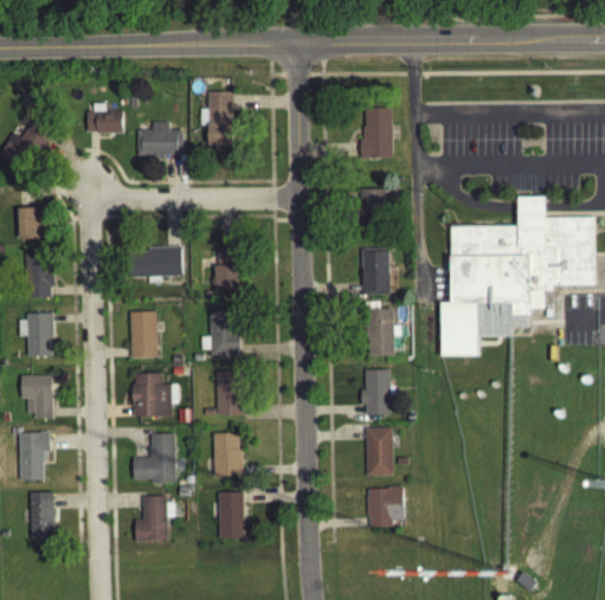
[(207,91),(230,91),(232,91),(232,100),(232,146),(207,146),(207,143),(207,91)]
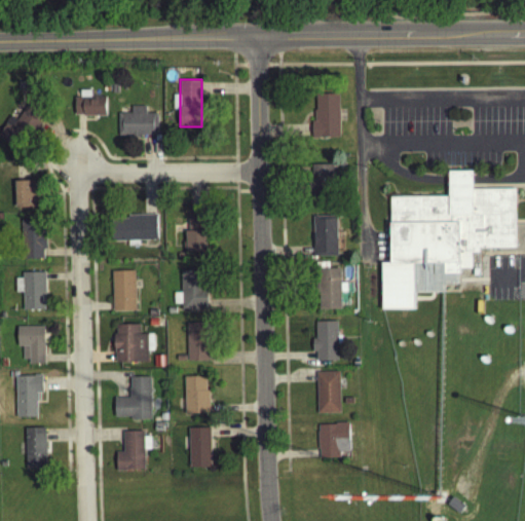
[(340,137),(312,138),(312,131),(311,119),(314,119),(313,109),(316,109),(316,94),(339,92),(340,137)]
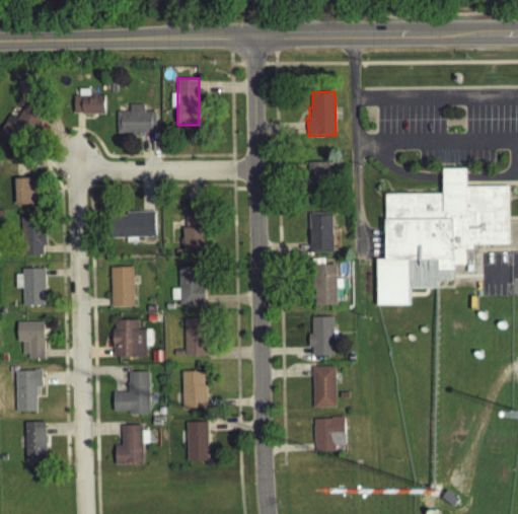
[(104,94),(105,114),(83,114),(83,113),(79,113),(74,113),(74,95),(104,94)]
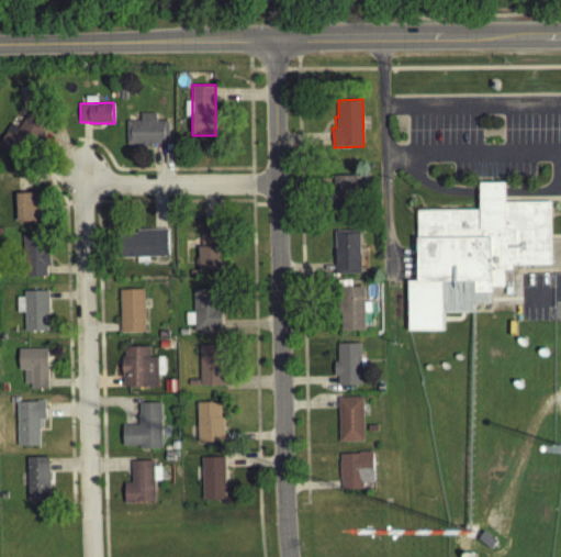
[(2,145),(0,144),(9,132),(11,133),(33,106),(54,121),(49,127),(23,162),(2,146),(2,145)]
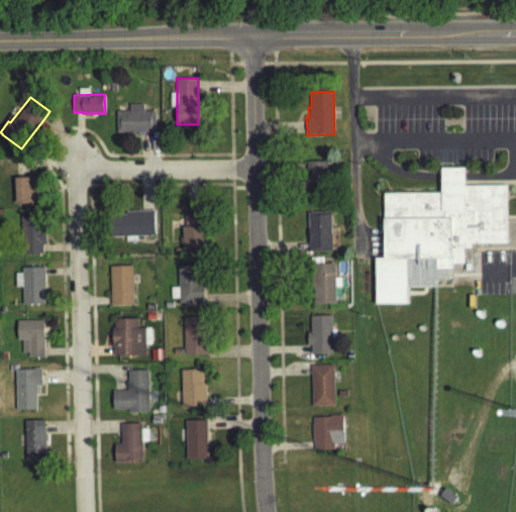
[(143,110),(156,110),(156,133),(146,133),(116,132),(116,110),(129,110),(129,104),(143,104),(143,110)]
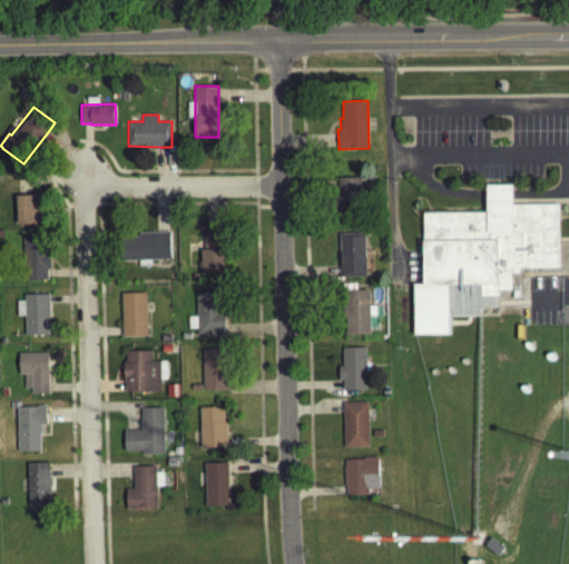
[(339,178),(362,177),(363,221),(340,221),(339,187),(339,178)]
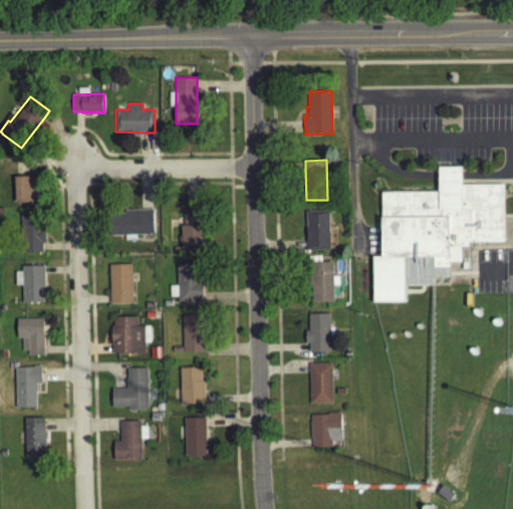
[(373,256),(373,259),(373,302),(406,302),(406,293),(406,291),(406,289),(406,285),(421,285),(423,285),(424,285),(433,285),(435,285),(435,277),(450,277),(449,263),(461,262),(461,246),(468,246),(468,241),(504,241),(503,184),(462,185),(462,179),(462,171),(462,167),(452,167),(448,167),(439,167),(439,171),(439,179),(439,191),(381,192),(381,256),(373,256)]
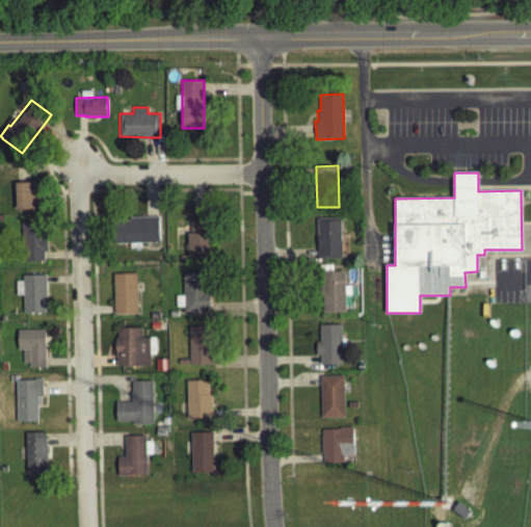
[(16,183),(24,183),(47,182),(47,214),(26,215),(17,215),(16,183)]
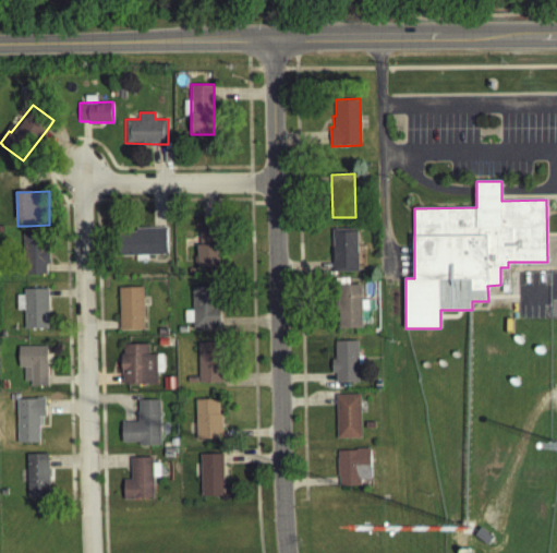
[(136,231),(135,228),(159,227),(166,227),(167,254),(166,254),(118,255),(118,231),(136,231)]
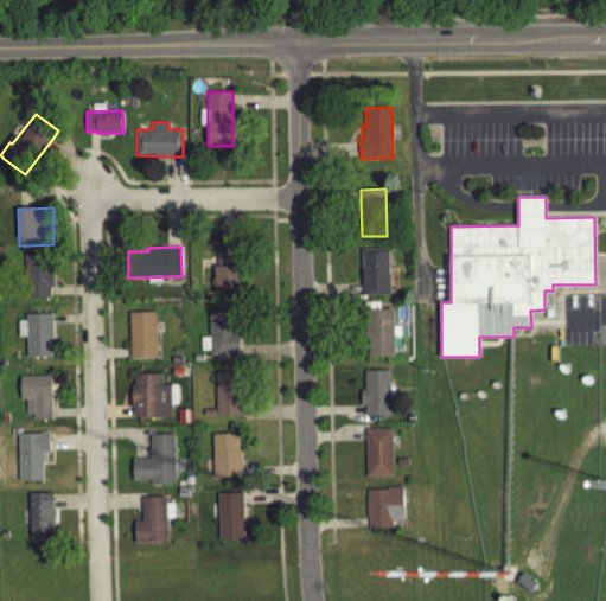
[(362,249),(389,248),(390,294),(363,295),(363,288),(362,249)]
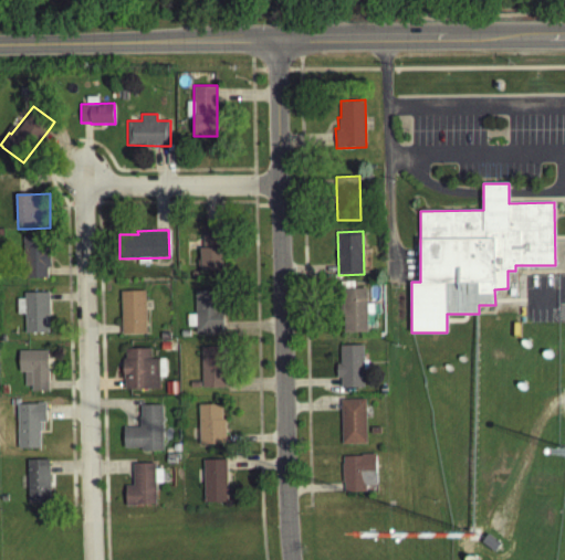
[(199,259),(199,247),(202,247),(202,232),(203,232),(211,232),(220,232),(220,270),(205,270),(203,270),(200,270),(200,266),(197,266),(197,260),(199,259)]
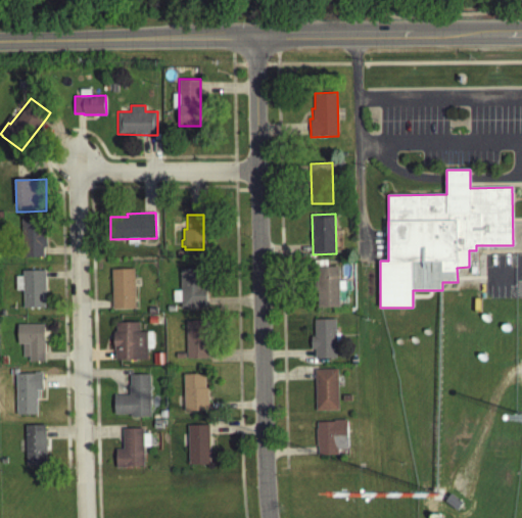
[(43,229),(46,229),(46,247),(43,247),(43,249),(43,256),(25,256),(21,256),(21,218),(26,218),(43,218),(43,229)]
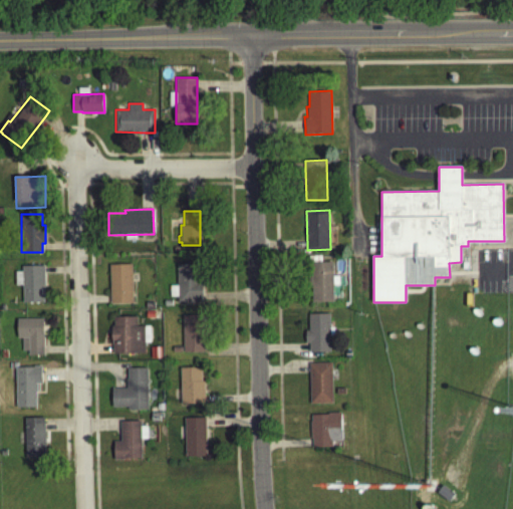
[(311,301),(311,261),(333,261),(333,301),(311,301)]
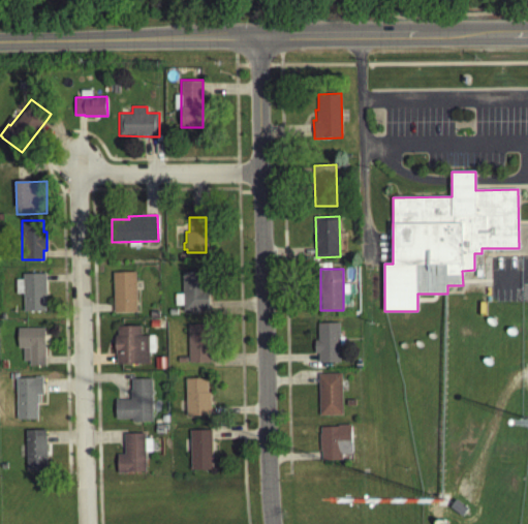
[(204,289),(207,289),(208,305),(208,310),(182,311),(181,272),(204,271),(204,289)]
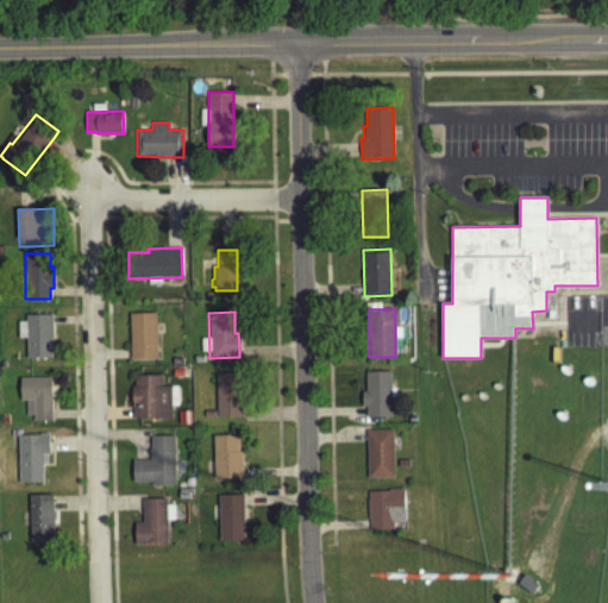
[(129,313),(156,313),(156,358),(130,358),(130,355),(129,313)]
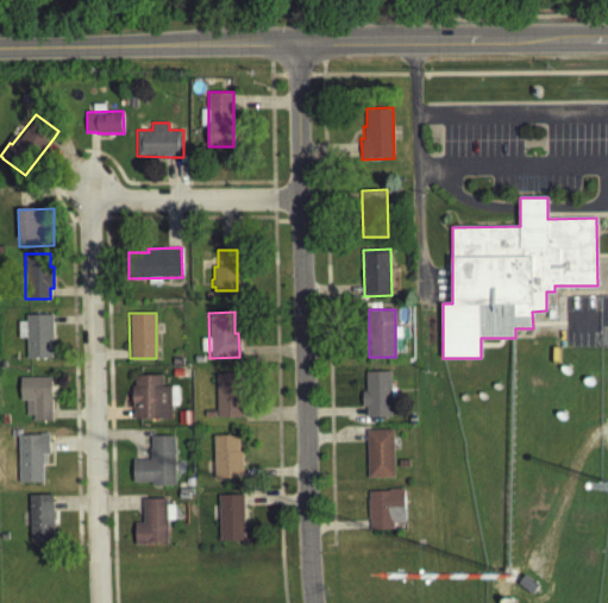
[(26,315),(29,315),(52,314),(52,319),(52,339),(51,339),(51,358),(29,359),(26,359),(26,339),(26,315)]
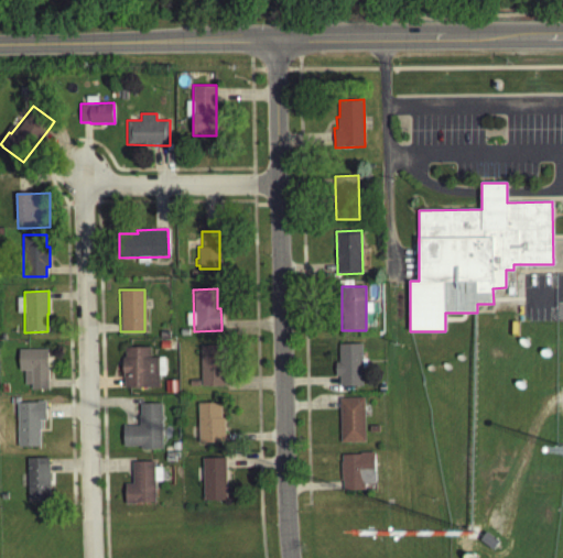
[(339,376),(335,376),(335,361),(339,361),(338,343),(360,343),(361,385),(339,385),(339,380),(339,376)]
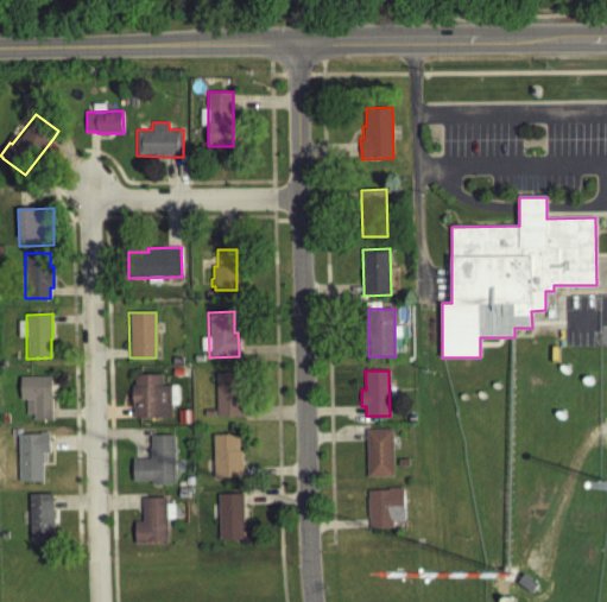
[(215,416),(215,373),(242,373),(242,411),(242,416),(215,416)]
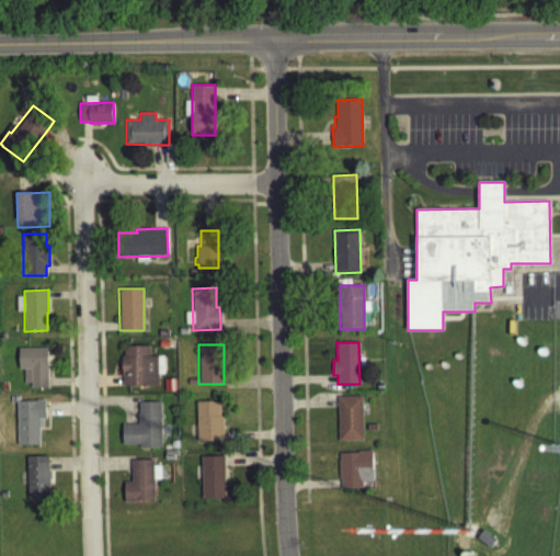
[(157,385),(128,386),(123,386),(123,379),(123,375),(121,375),(121,355),(123,355),(123,345),(129,345),(148,345),(148,355),(157,355),(157,373),(157,385)]
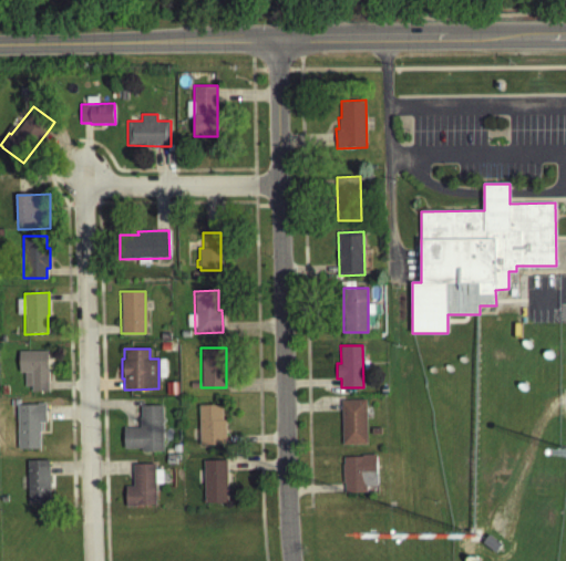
[(18,351),(27,351),(48,351),(48,372),(48,386),(48,390),(32,390),(31,390),(31,372),(19,372),(18,351)]
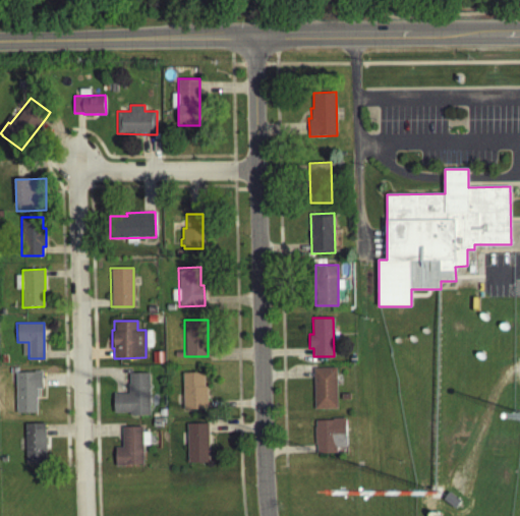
[(312,367),(336,367),(336,408),(313,408),(313,374),(312,367)]
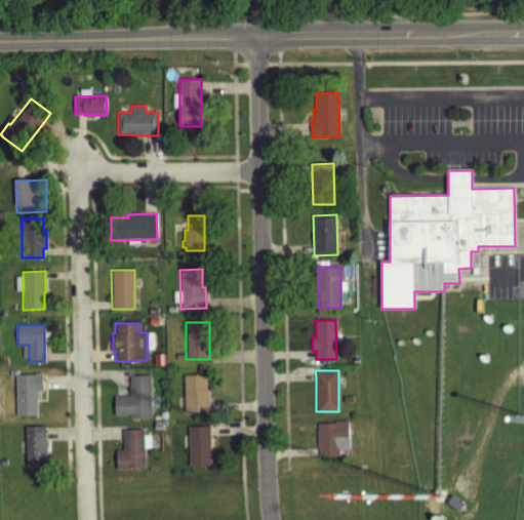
[(15,416),(36,416),(36,399),(38,399),(38,392),(43,392),(43,383),(42,373),(14,374),(15,416)]
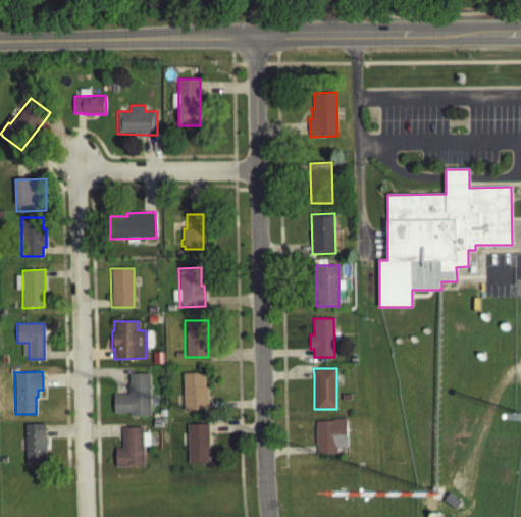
[(129,384),(128,373),(148,373),(149,416),(129,416),(129,413),(114,413),(113,394),(119,394),(127,394),(127,384),(129,384)]
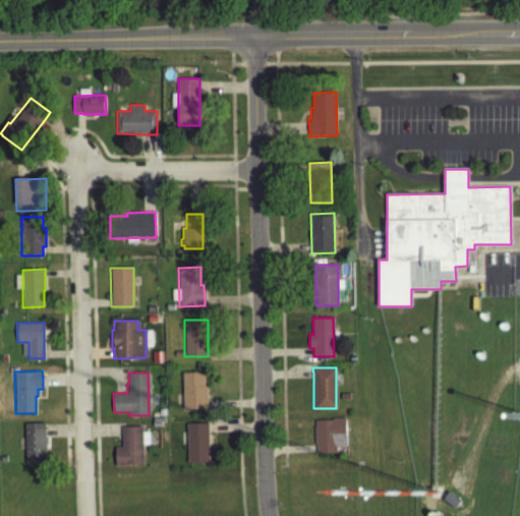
[(182,373),(204,373),(204,386),(207,386),(207,404),(207,409),(204,409),(182,409),(182,373)]
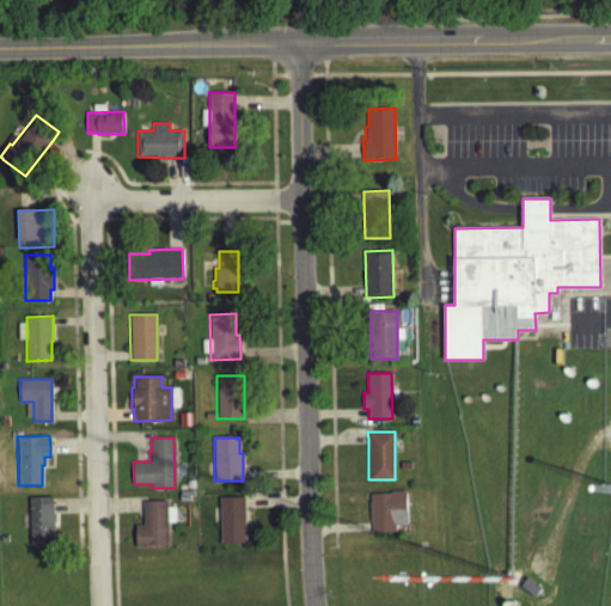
[(371,494),(371,501),(368,501),(370,508),(370,522),(371,522),(372,527),(372,532),(395,532),(395,525),(407,524),(405,493),(371,494)]
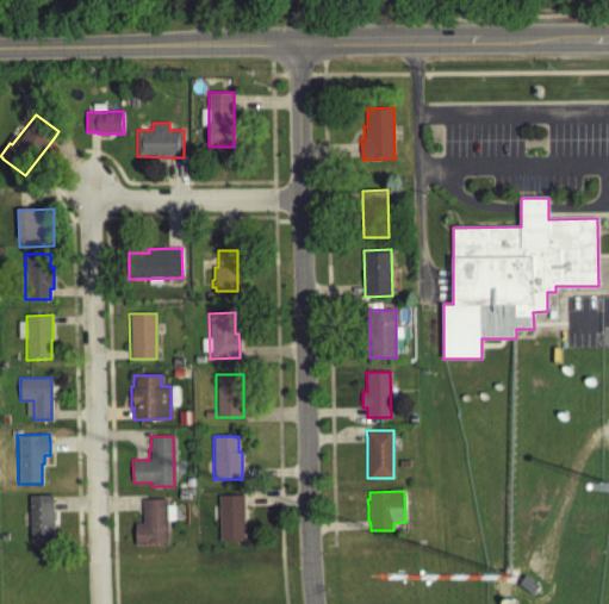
[(218,496),(218,505),(219,521),(219,541),(246,541),(244,520),(243,502),(243,494),(218,496)]
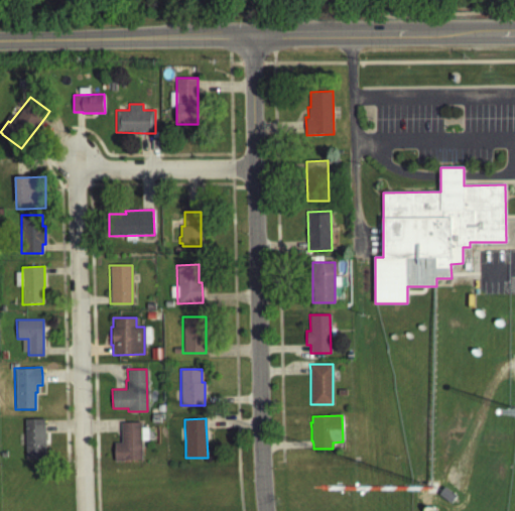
[(24,419),(24,433),(24,444),(24,460),(44,460),(44,441),(44,427),(44,419),(24,419)]
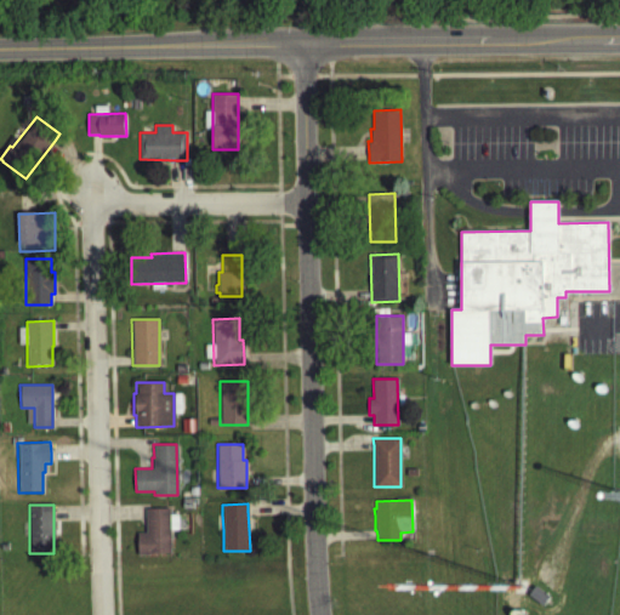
[(144,508),(144,511),(144,533),(142,533),(137,533),(137,554),(168,554),(171,554),(170,530),(170,514),(170,508),(164,508),(144,508)]
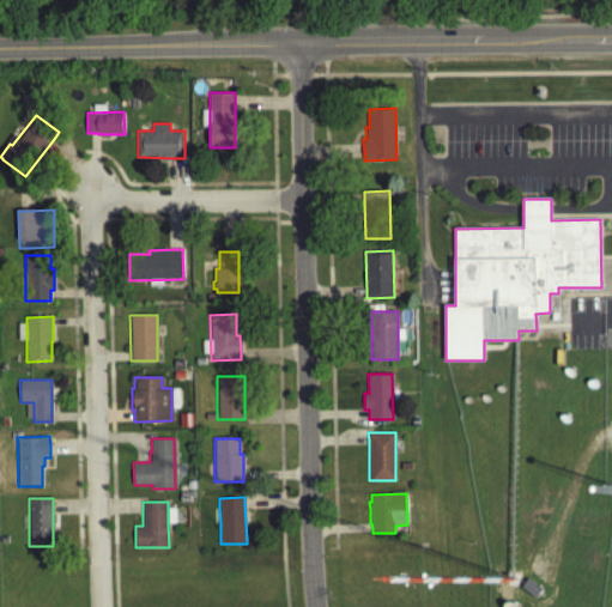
[(528,578),(521,588),(535,598),(543,588),(528,578)]
